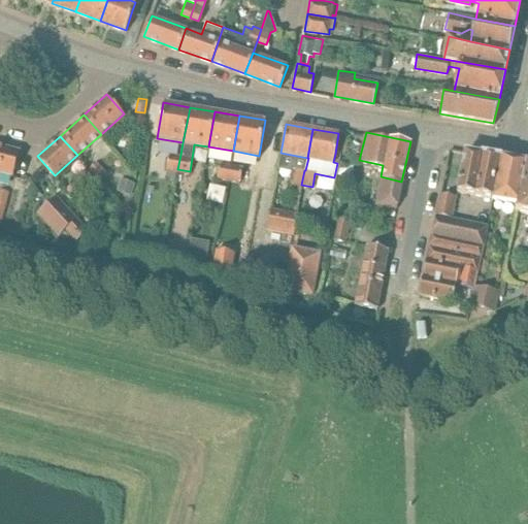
[(20,150),(0,143),(0,170),(12,174),(20,150)]
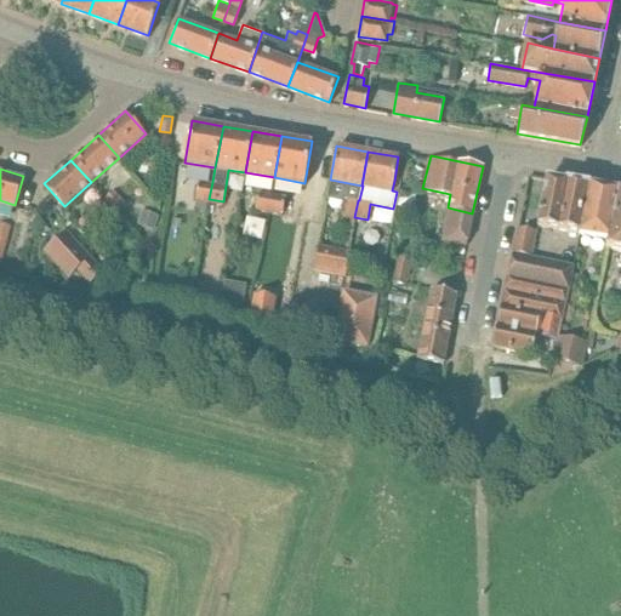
[(579,231),(588,184),(568,181),(547,177),(537,223),(559,228),(562,228),(579,231)]
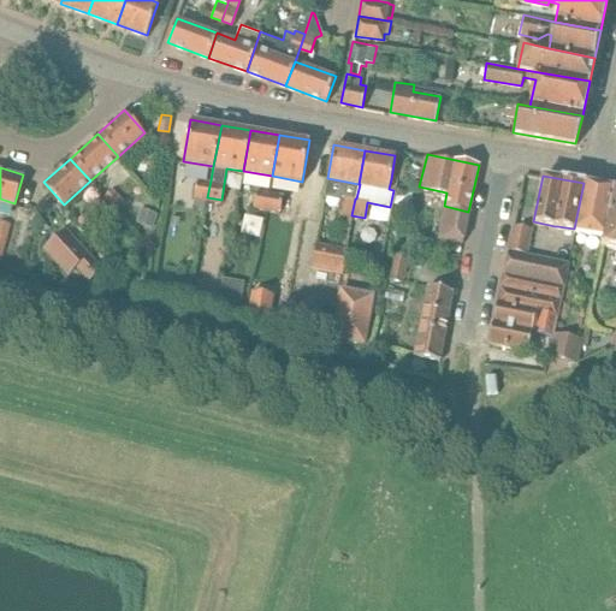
[(194,195),(207,197),(211,181),(197,178),(194,195)]
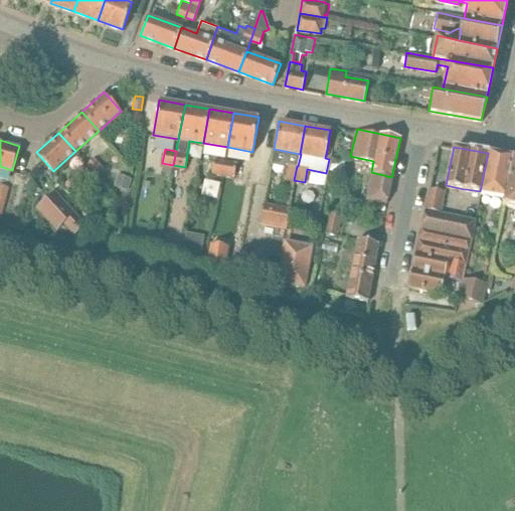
[(513,158),(488,153),(480,191),(503,196),(502,203),(504,204),(513,158)]
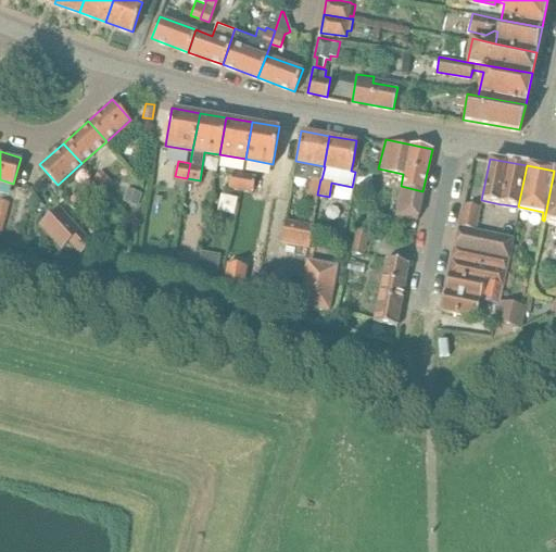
[(102,185),(110,178),(101,168),(93,175),(102,185)]
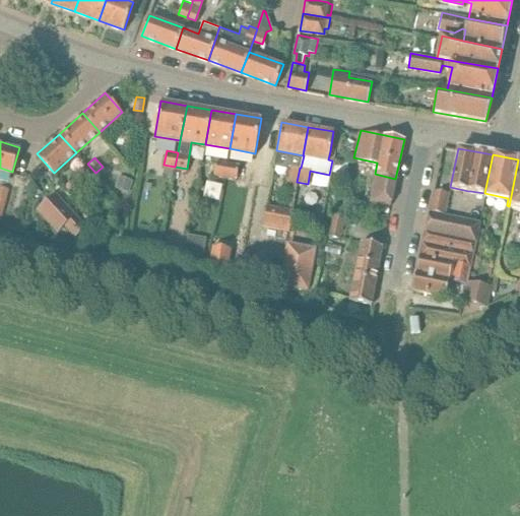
[(345,173),(347,160),(335,157),(333,170),(345,173)]
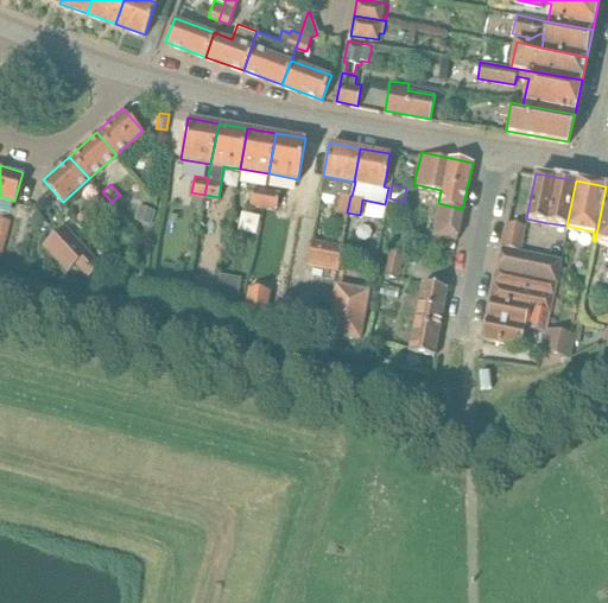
[(263,205),(266,188),(252,185),(249,203),(263,205)]
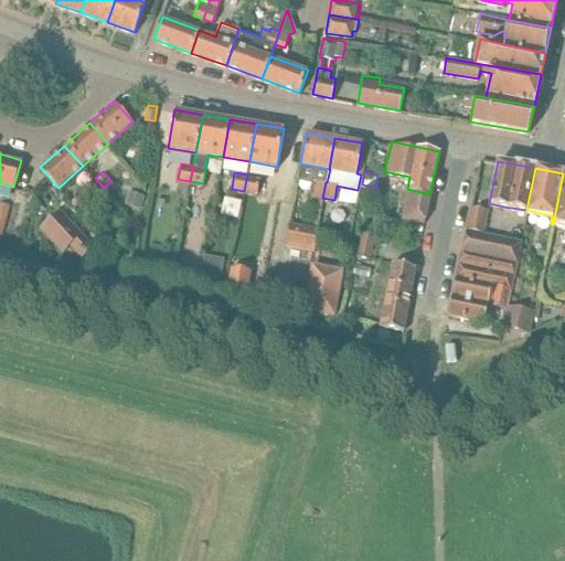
[(564,173),(563,173),(553,224),(564,226),(564,173)]
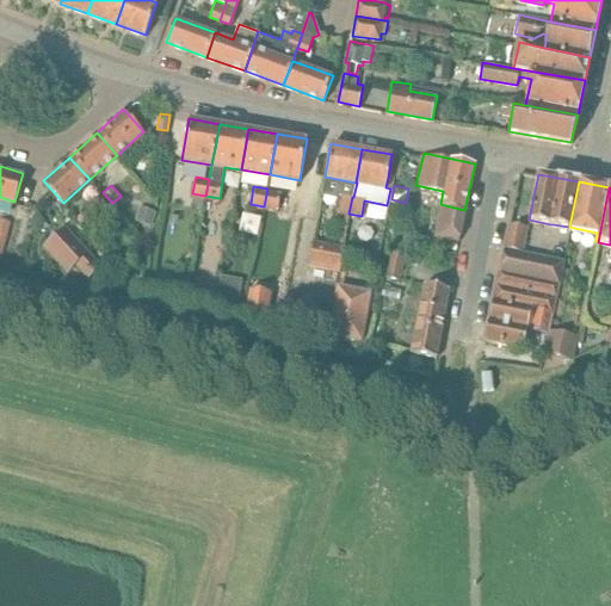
[(281,191),(267,189),(264,206),(278,209),(281,191)]
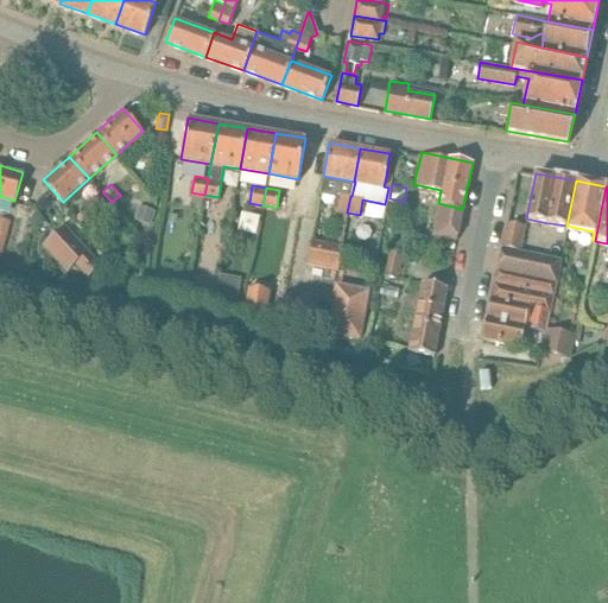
[(335,210),(347,213),(350,196),(339,192),(335,210)]
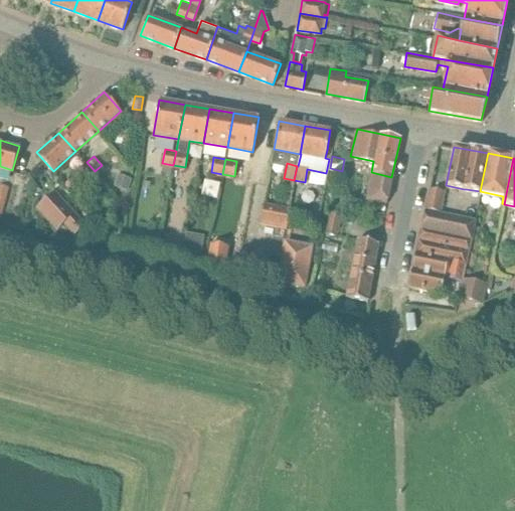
[(118,172),(114,183),(127,188),(131,176),(118,172)]
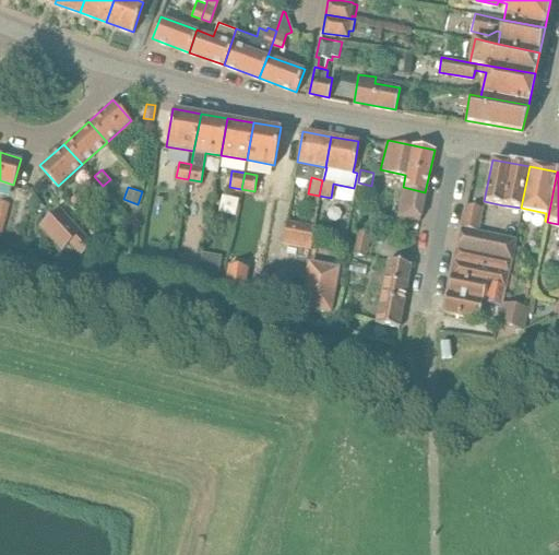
[(401,201),(423,205),(425,192),(403,187),(401,201)]
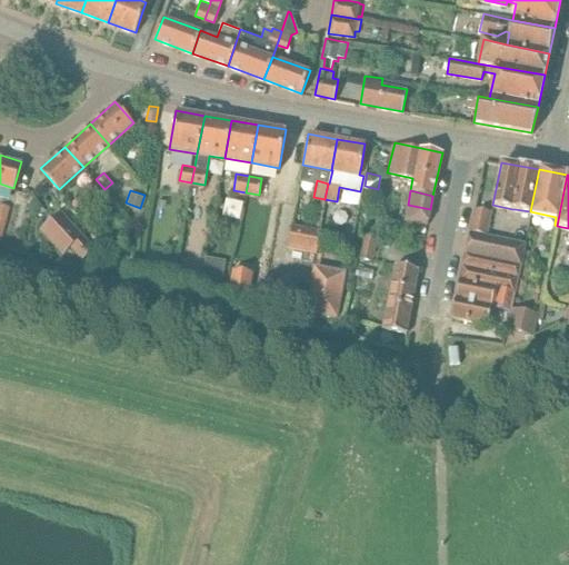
[(71,202),(81,214),(88,207),(79,196),(71,202)]
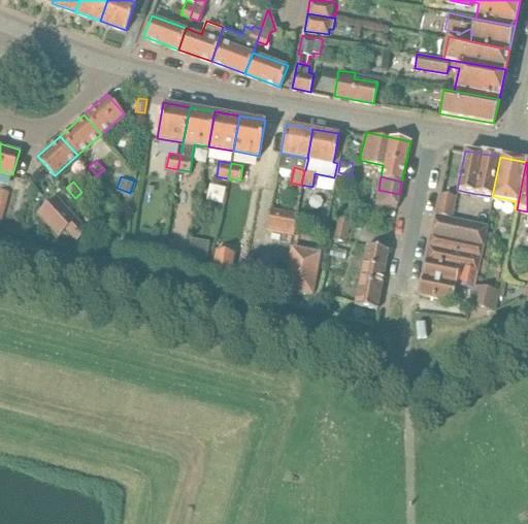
[(0,188),(0,221),(8,191),(0,189),(0,188)]
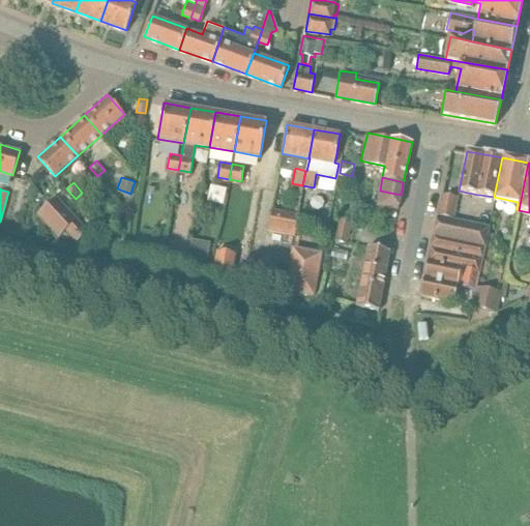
[(398,207),(401,195),(380,191),(377,203),(398,207)]
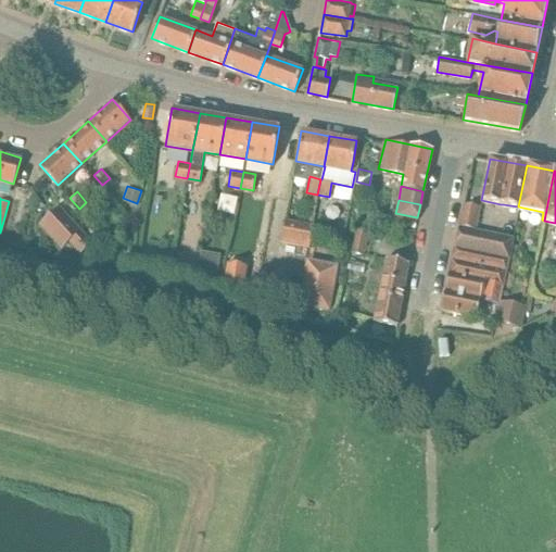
[(84,238),(52,202),(33,221),(52,243),(62,234),(74,247),(84,238)]
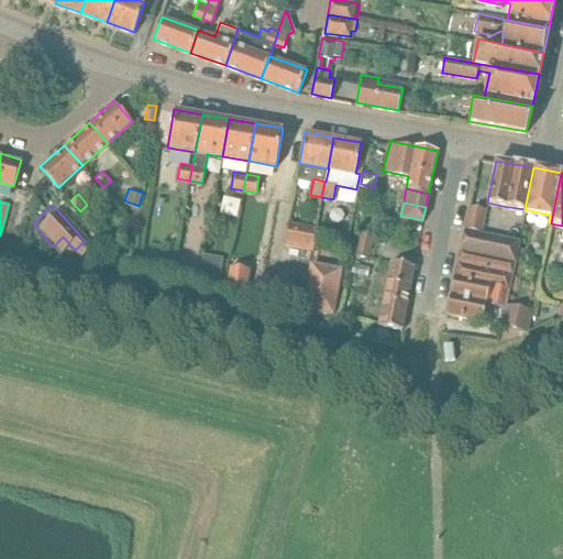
[(468,211),(484,215),(485,208),(470,205),(468,211)]
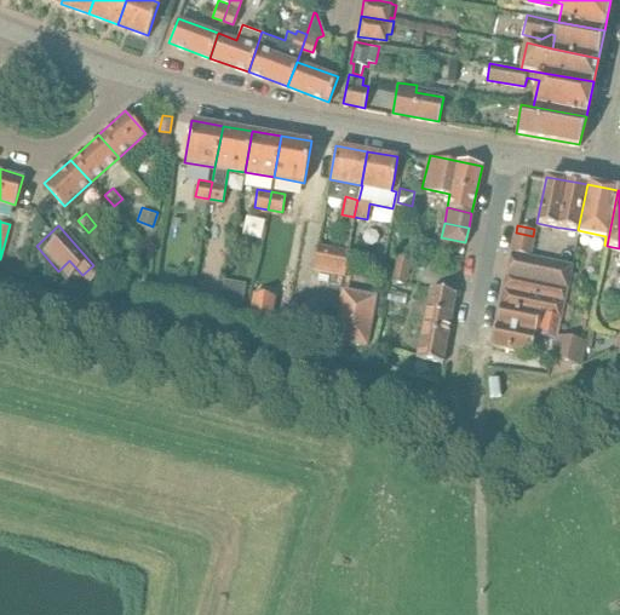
[(530,246),(533,236),(516,233),(514,241),(530,246)]
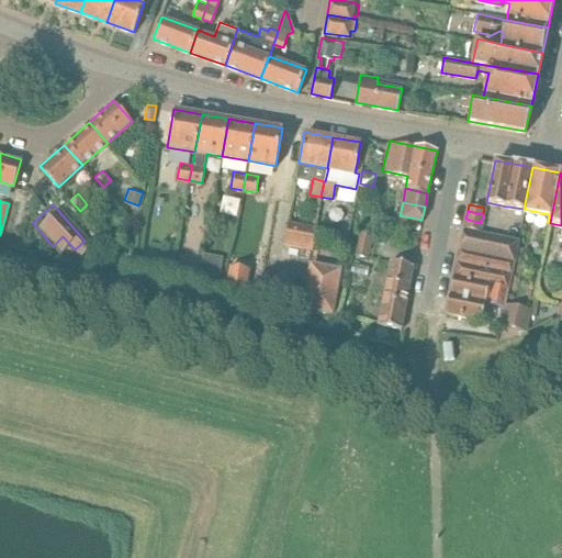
[(480,230),(481,223),(465,219),(463,226),(480,230)]
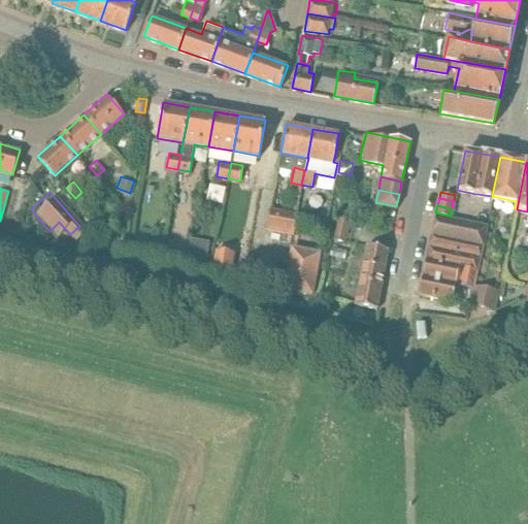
[(267,228),(294,233),(297,213),(271,207),(267,228)]
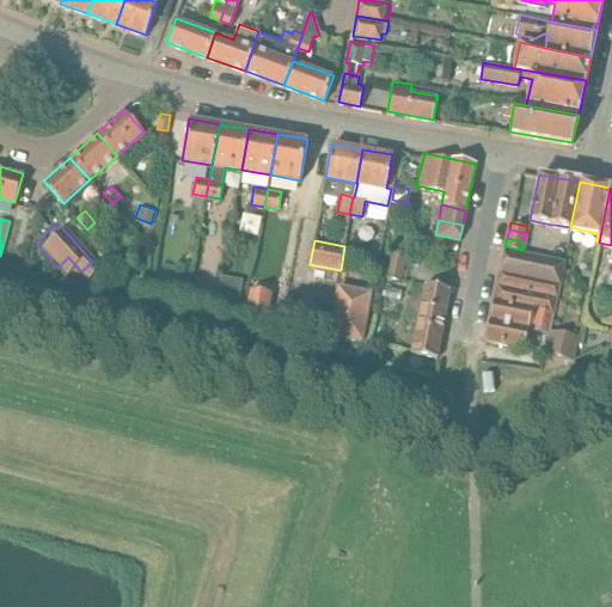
[(386,275),(401,277),(405,255),(391,251),(386,275)]
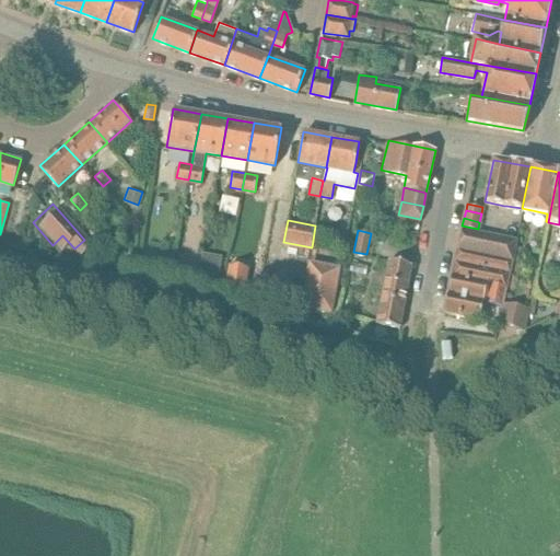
[(457,247),(512,259),(515,243),(462,230),(457,247)]
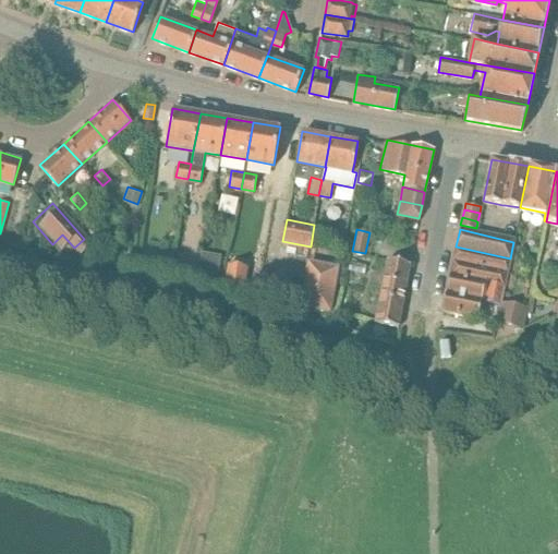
[(506,281),(510,259),(456,247),(443,309),(476,316),(484,281),(505,285),(506,281)]
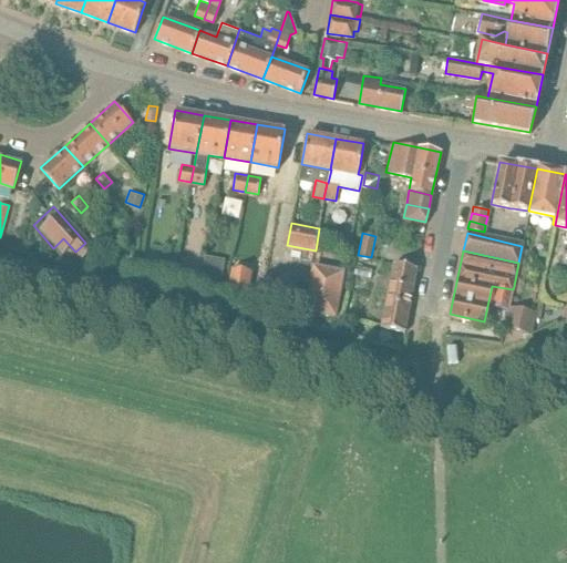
[(416,267),(399,264),(393,263),(381,326),(405,330),(416,267)]
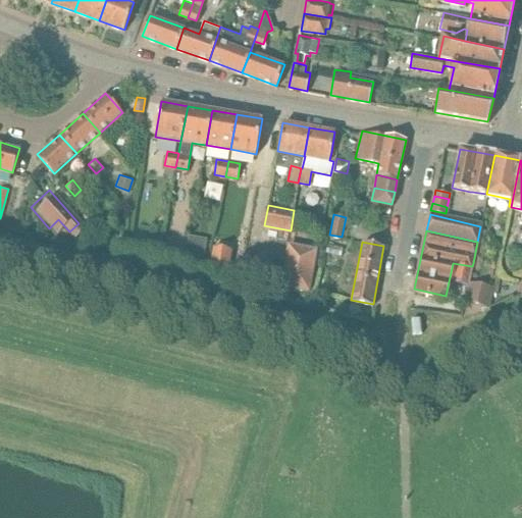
[(169,243),(165,264),(181,266),(185,246),(169,243)]
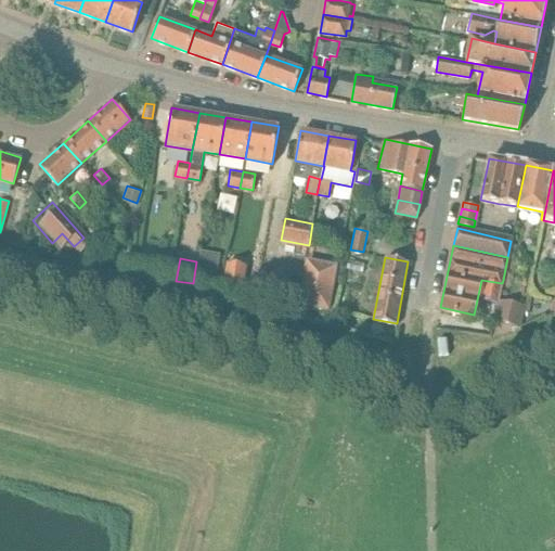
[(307,259),(299,303),(327,308),(335,265),(307,259)]
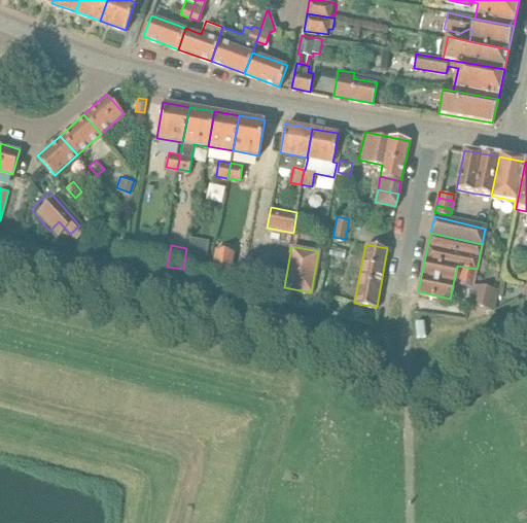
[(216,248),(212,274),(229,277),(234,251),(216,248)]
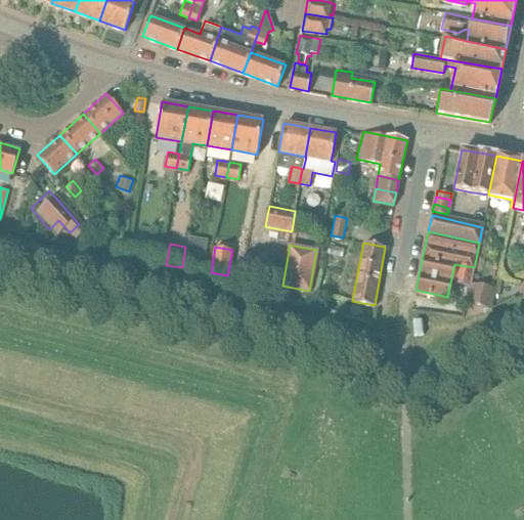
[(206,254),(188,251),(185,268),(203,271),(206,254)]
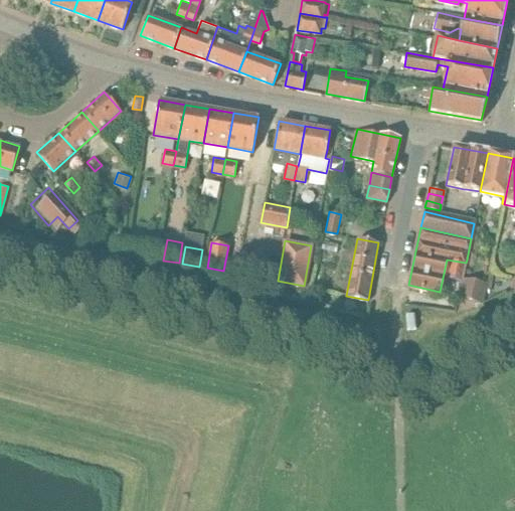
[(486,283),(485,288),(490,289),(493,273),(488,272),(486,283)]
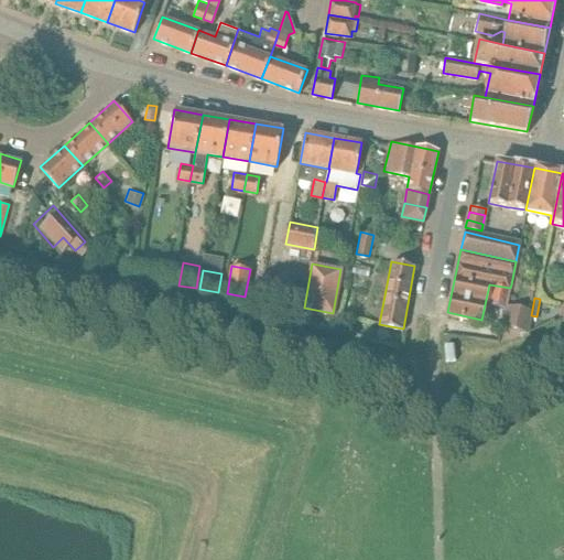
[(531,315),(532,310),(507,304),(501,325),(527,331),(531,315)]
